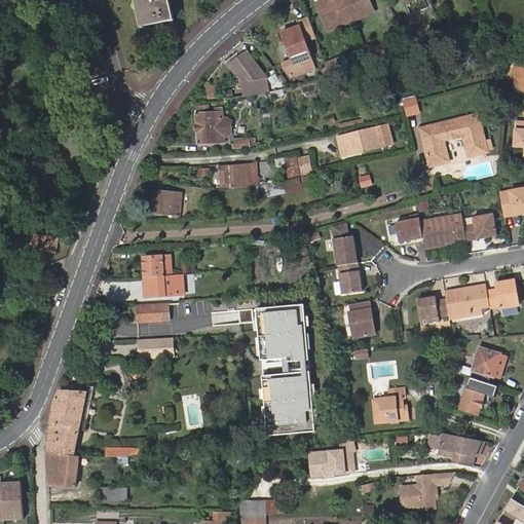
[(137,0),(143,24),(173,17),(169,0),(137,0)]
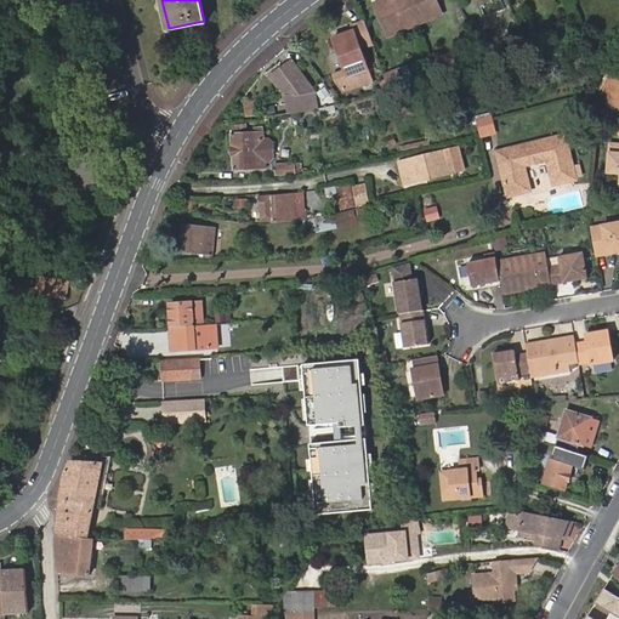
[(374,0),(372,1),(385,34),(413,23),(438,12),(433,0),(374,0)]
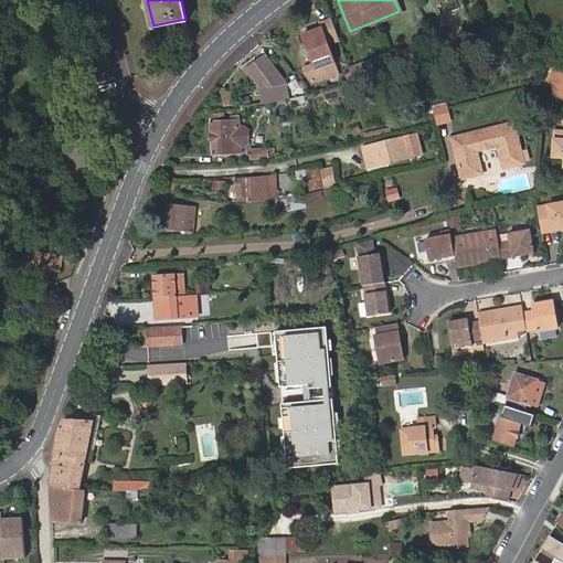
[(304,68),(309,76),(337,70),(327,41),(337,38),(330,17),(319,21),(321,29),(301,35),(311,62),(303,65),(304,68)]
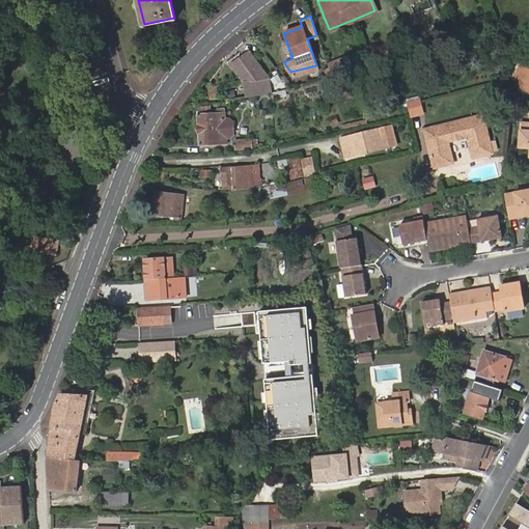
[(248,48),(230,61),(243,78),(246,93),(270,87),(268,74),(248,48)]
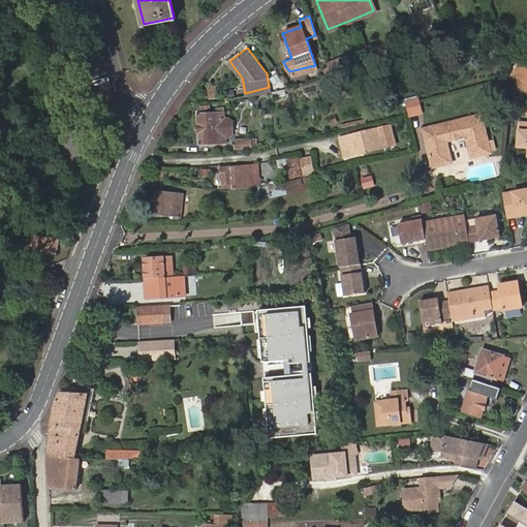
[(324,59),(330,72),(342,69),(336,55),(324,59)]
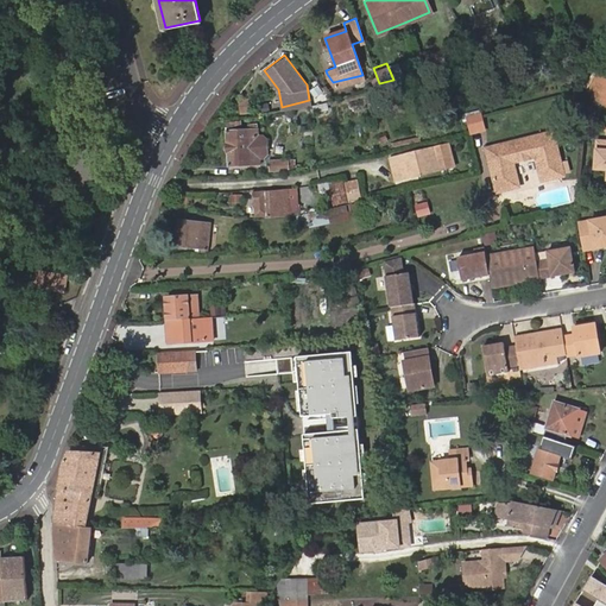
[(605,77),(592,95),(605,105),(605,77)]
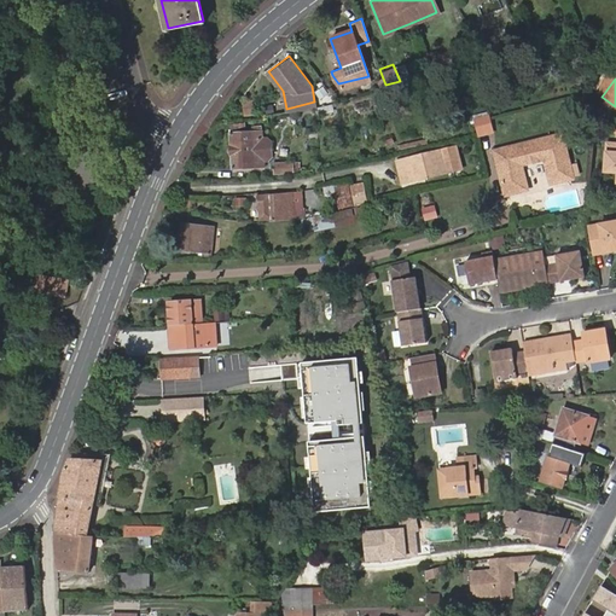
[(493,129),(489,112),(472,116),(477,133),(493,129)]
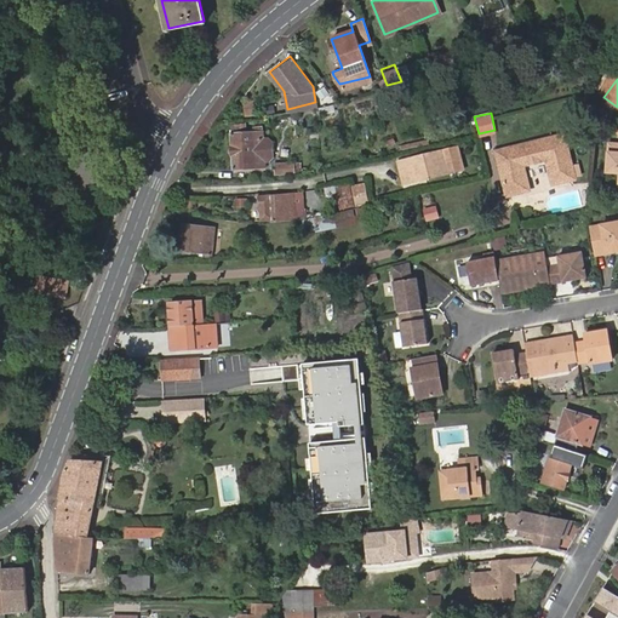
[(229,130),(232,166),(262,165),(259,129),(229,130)]
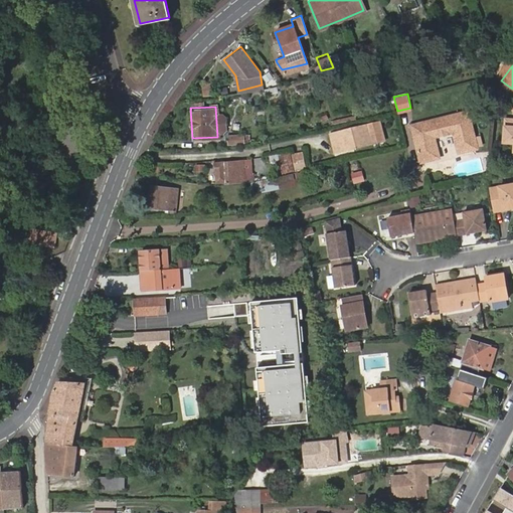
[(410,124),(419,161),(439,156),(433,136),(453,131),(458,152),(477,147),(468,111),(410,124)]
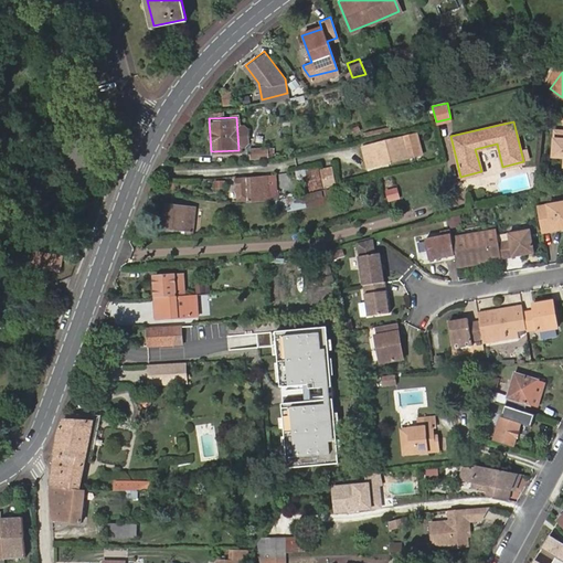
[(562,131),(553,133),(553,159),(562,159),(562,131)]
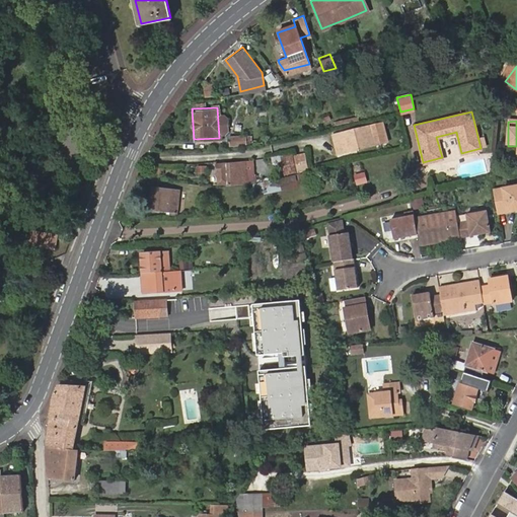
[(333,134),(336,146),(342,145),(344,151),(374,143),(369,125),(333,134)]
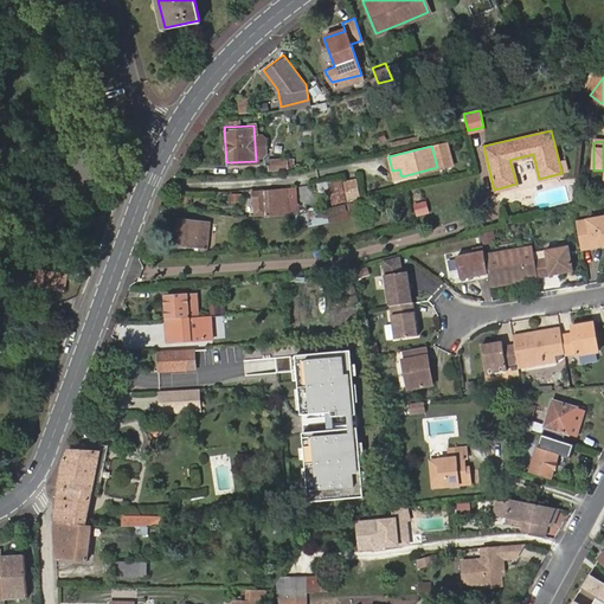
[(287,156),(267,158),(268,171),(287,169),(287,156)]
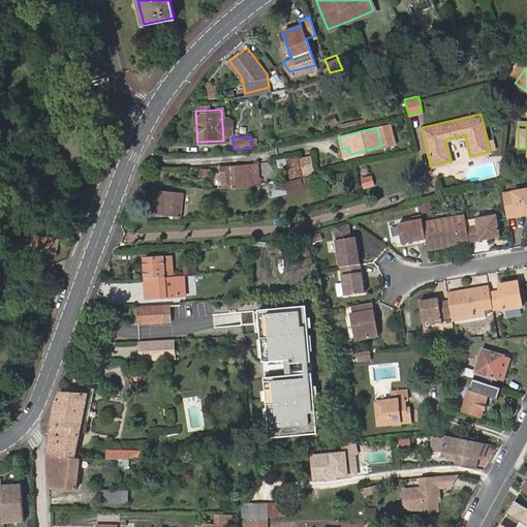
[(300,158),(304,174),(314,171),(310,155),(300,158)]
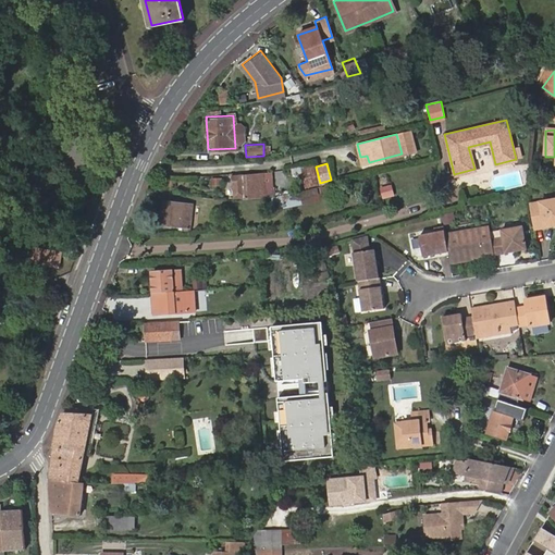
[(234,175),(234,195),(257,195),(257,188),(266,188),(266,173),(250,174),(251,177),(245,177),(245,174),(234,175)]
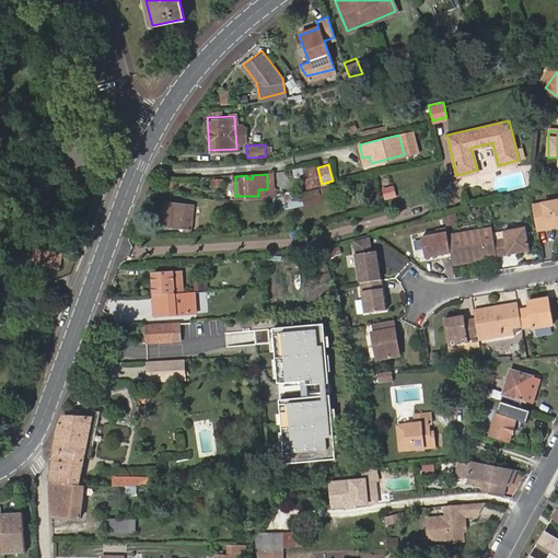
[(299,200),(322,198),(321,184),(298,186),(299,200)]
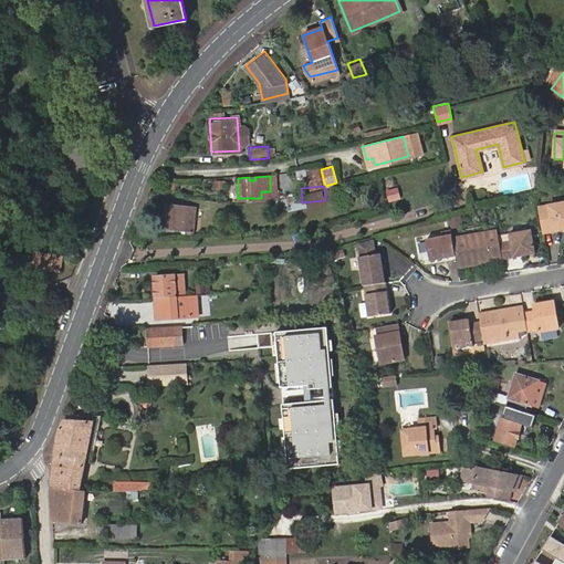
[(563,200),(536,206),(542,231),(563,227),(563,200)]
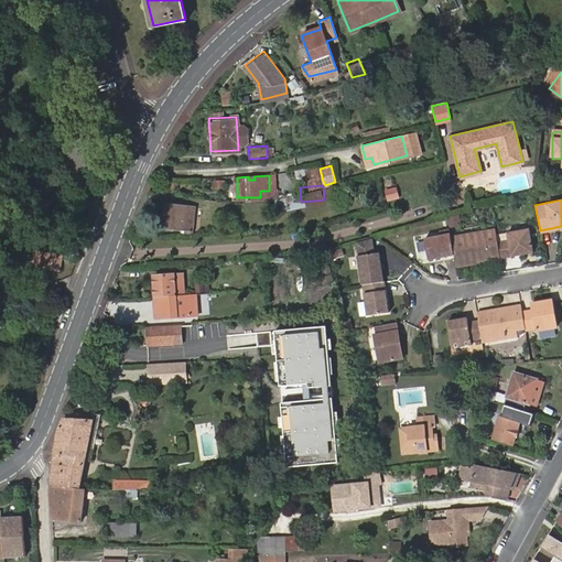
[(166,202),(162,227),(179,230),(184,205),(166,202)]
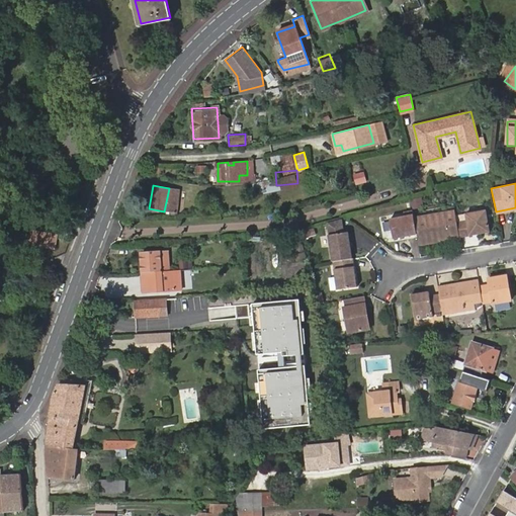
[(392,237),(403,235),(402,233),(408,232),(408,234),(416,233),(412,209),(403,210),(403,215),(389,218),(392,237)]
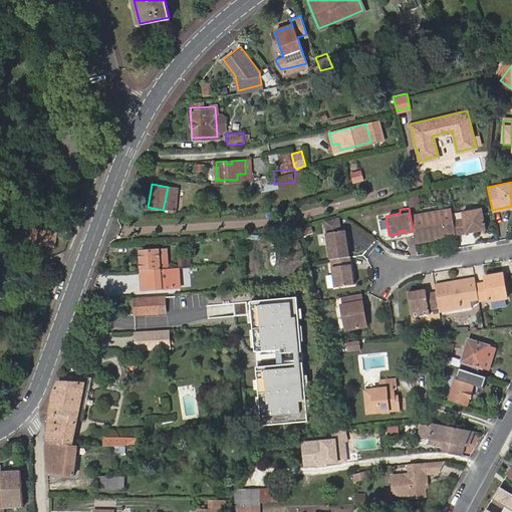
[(451,208),(413,215),(417,241),(456,233),(453,220),(451,208)]
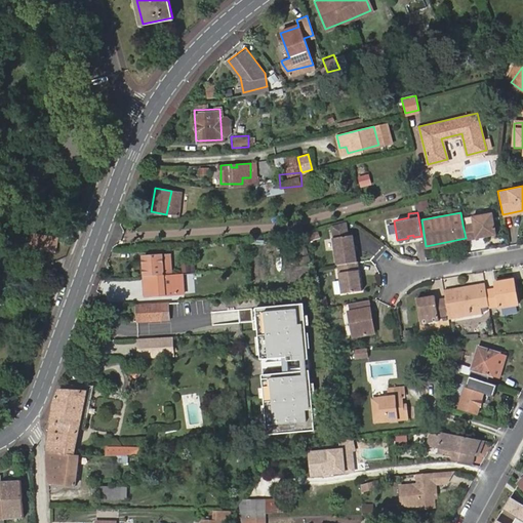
[(473,223),(463,225),(466,238),(475,237),(475,234),(483,232),(483,235),(495,233),(492,212),(471,215),(473,223)]
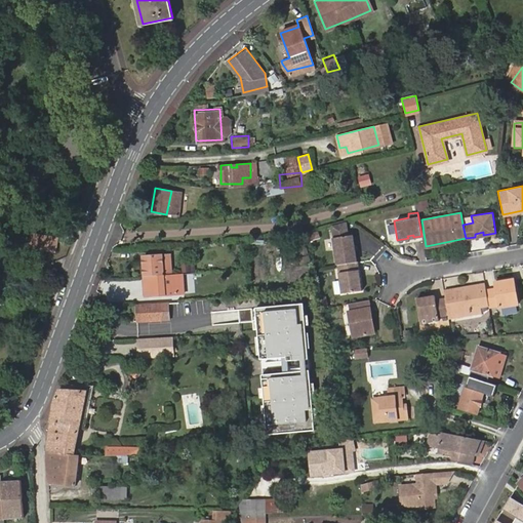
[(346,227),(331,229),(332,239),(336,265),(337,265),(356,262),(352,236),(348,236),(346,227)]
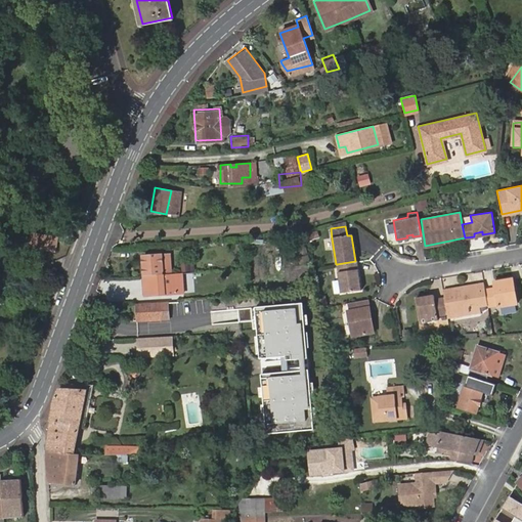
[(57,234),(26,229),(24,245),(55,250),(57,234)]
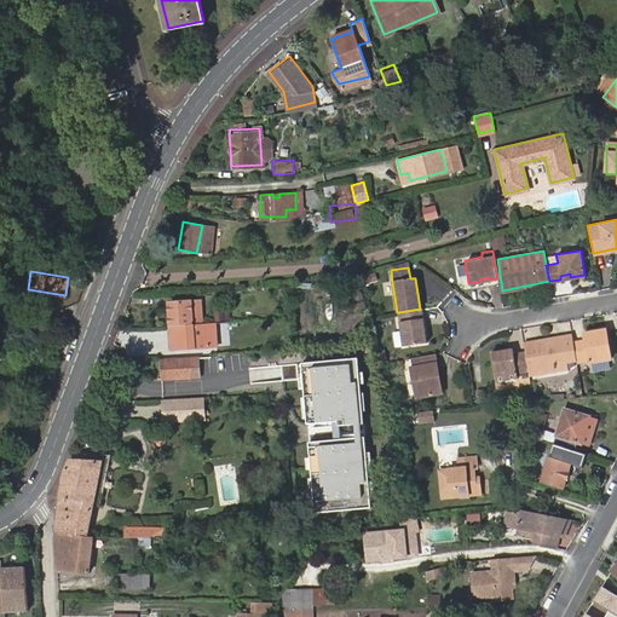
[(168,300),(169,324),(191,323),(201,323),(200,300),(168,300)]
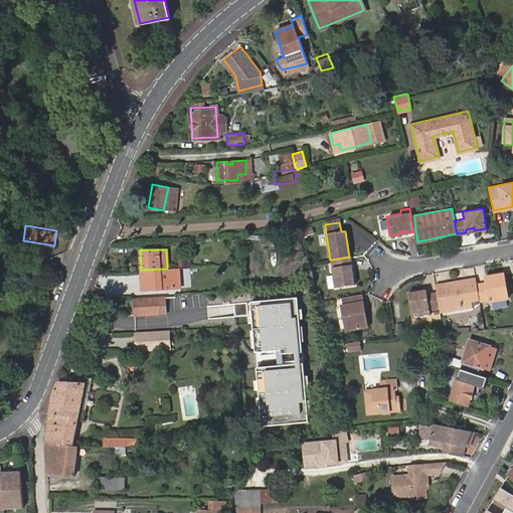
[(349,257),(331,260),(335,289),(355,285),(353,272),(350,273),(349,266),(351,265),(350,257),(349,257)]
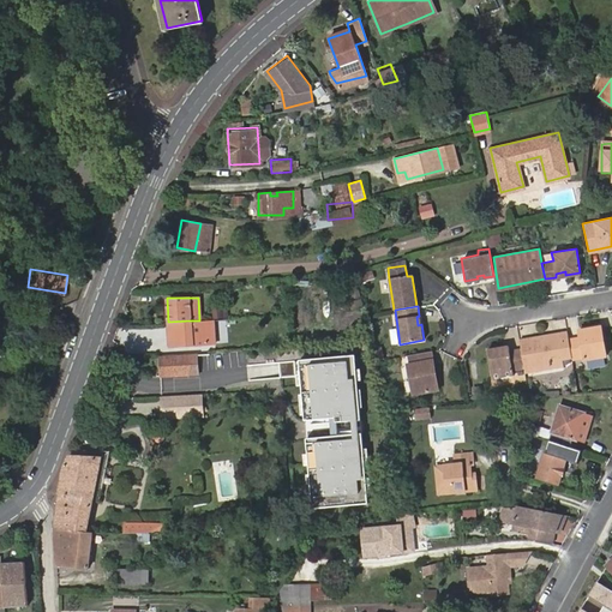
[(214,343),(213,321),(199,321),(190,321),(168,322),(168,343),(214,343)]
